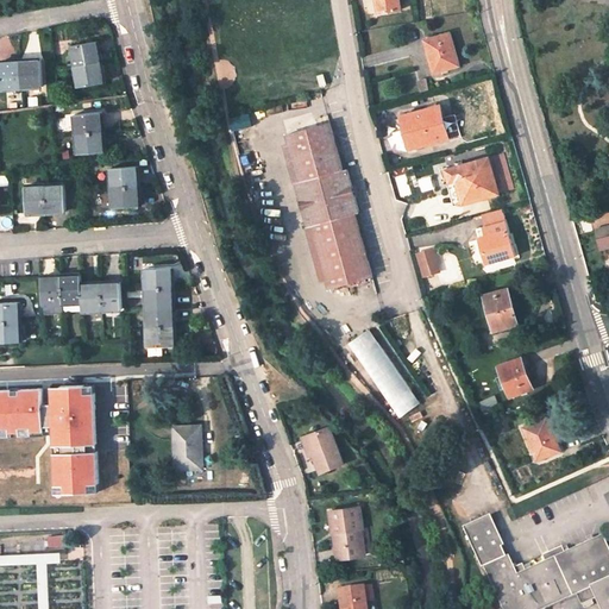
[(376,0),(380,12),(401,10),(399,0),(376,0)]
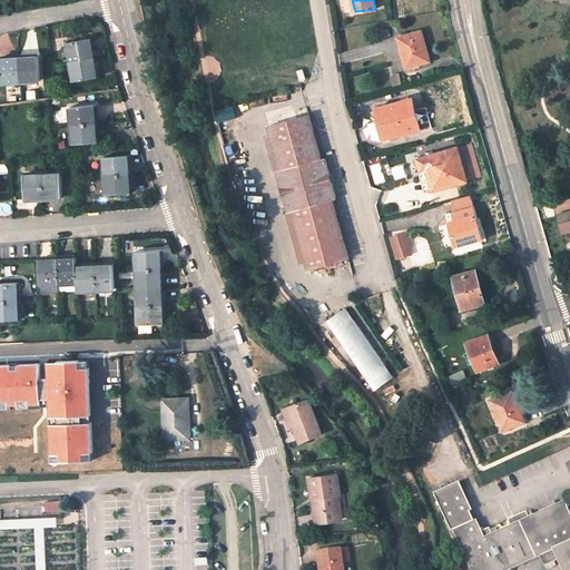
[(400,37),(403,46),(401,47),(406,66),(430,60),(421,30),(400,37)]
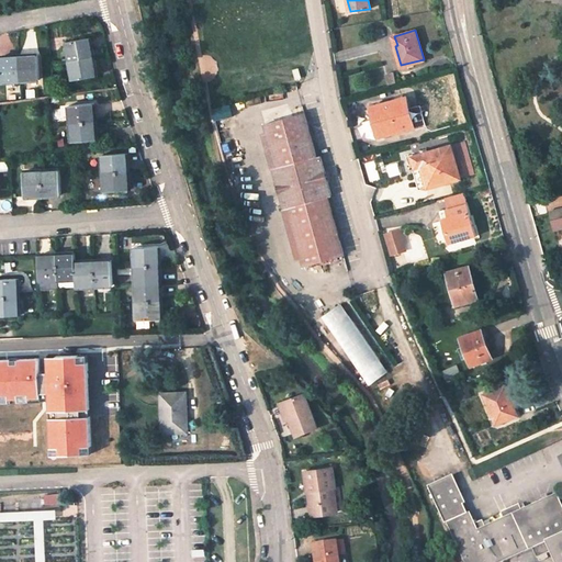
[(66,42),(74,79),(97,75),(91,37),(66,42)]
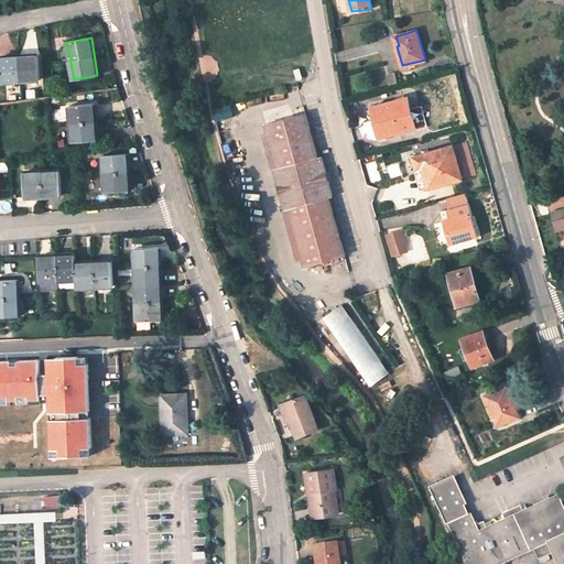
[(0,56),(0,60),(1,82),(40,79),(38,55),(0,56)]
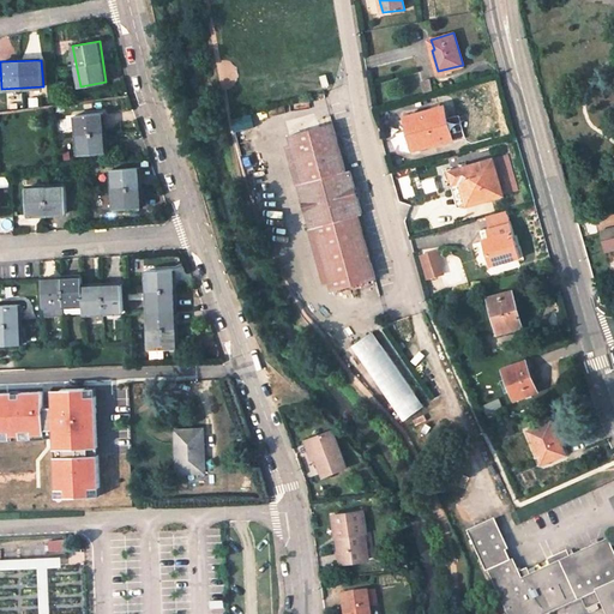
[(407,116),(415,148),(452,137),(443,106),(407,116)]
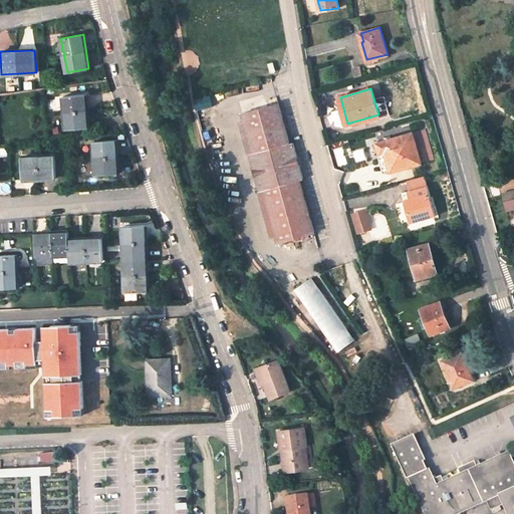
[(63,96),(66,130),(89,126),(86,94),(63,96)]
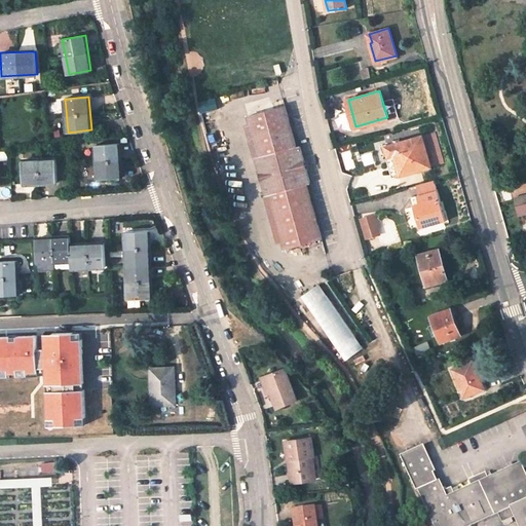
[(266,195),(270,194),(286,249),(323,238),(307,185),(311,184),(300,145),(296,146),(285,106),(248,115),(259,156),(256,157),(266,195)]
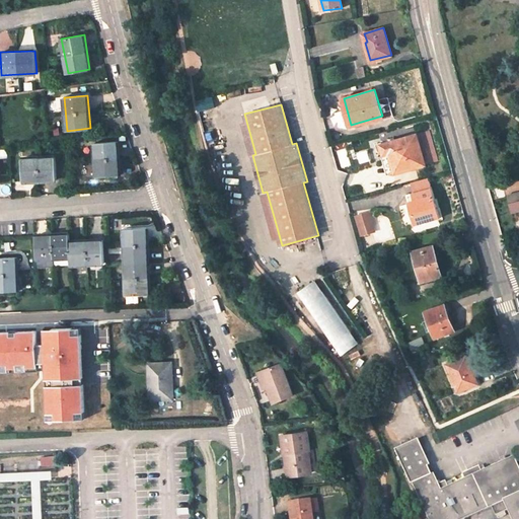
[(414,125),(416,135),(425,163),(437,159),(426,121),(414,125)]
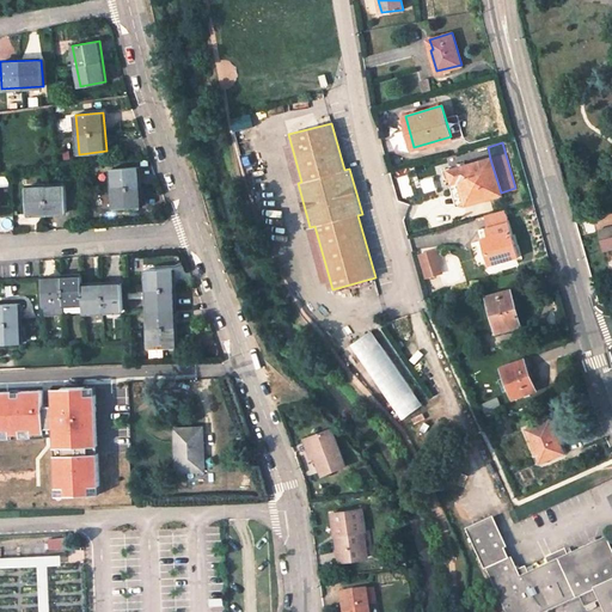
[(452,184),(460,182),(466,202),(501,193),(490,159),(459,167),(458,165),(448,169),(452,184)]
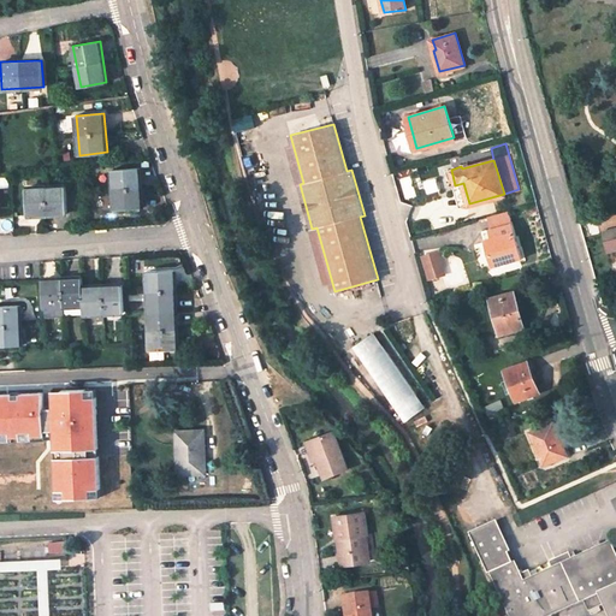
[(112,170),(116,208),(142,207),(140,169),(112,170)]
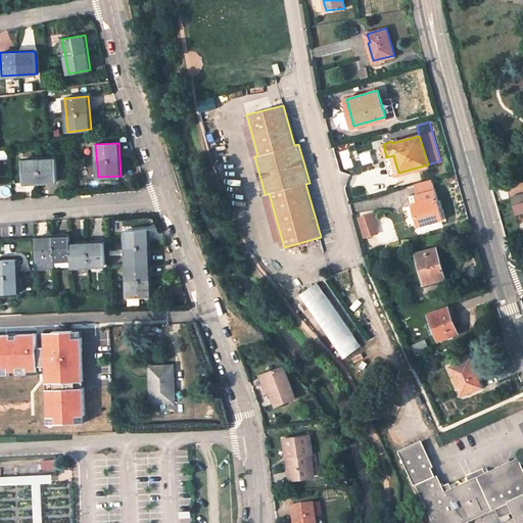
[(22,159),(24,182),(57,181),(55,157),(22,159)]
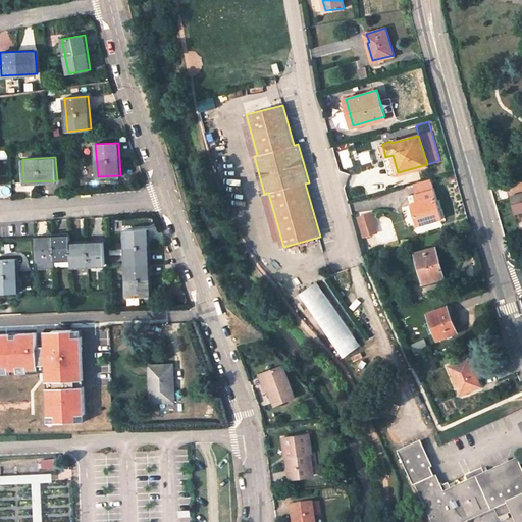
[(417,225),(441,218),(433,190),(430,179),(414,185),(417,194),(409,197),(417,225)]
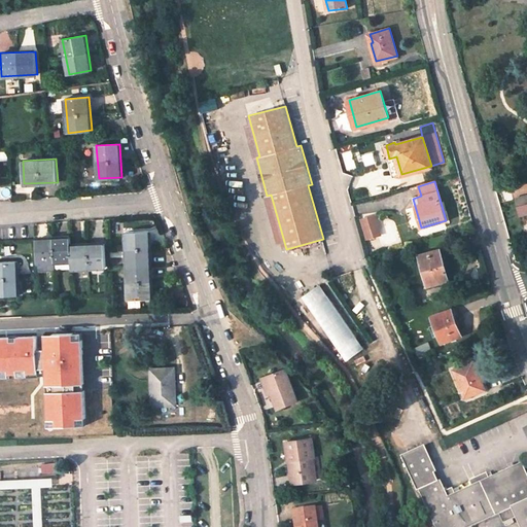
[(526,194),(515,198),(520,215),(526,212),(526,194)]
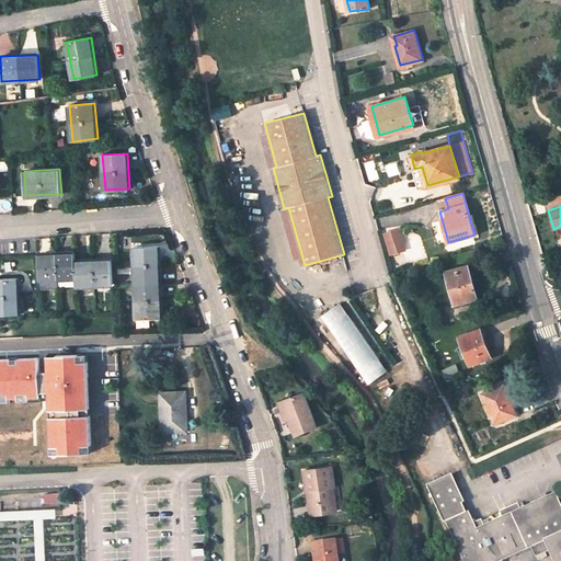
[(392,232),(396,243),(402,241),(399,231),(392,232)]
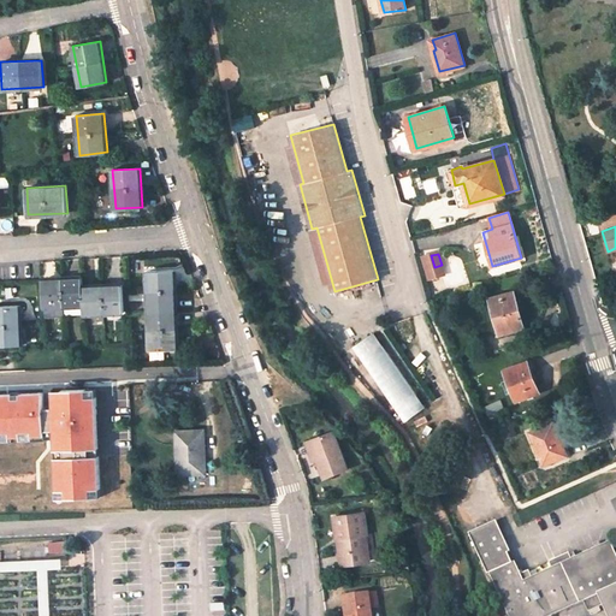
[(147,272),(149,311),(150,349),(177,348),(176,309),(175,270),(147,272)]
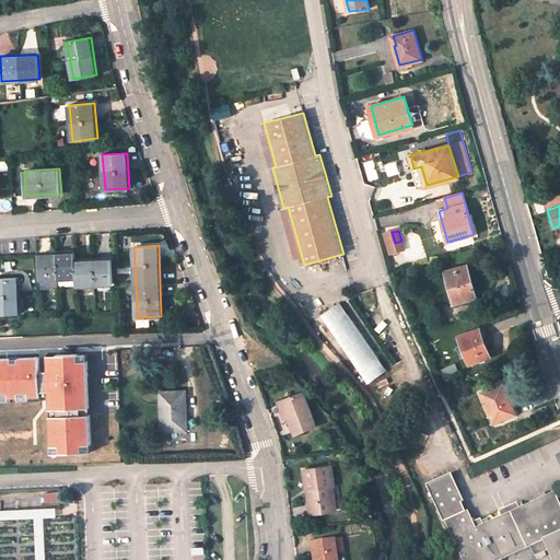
[(76,260),(74,253),(38,254),(39,278),(76,277),(77,284),(112,283),(111,259),(76,260)]
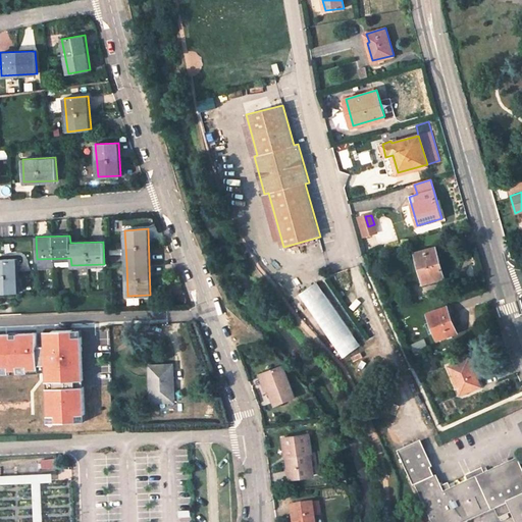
[(416,253),(424,280),(433,278),(433,279),(444,276),(435,247),(416,253)]
